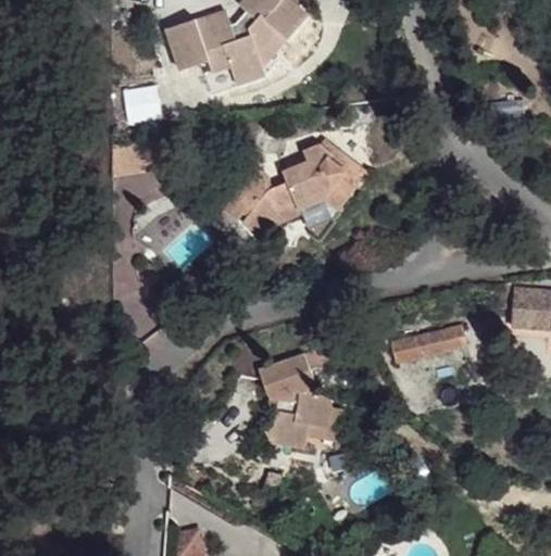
[(191,20),(164,29),(179,70),(205,62),(208,70),(202,73),(211,95),(265,74),(264,65),(258,52),(275,30),(285,39),(305,13),(290,0),(241,0),(238,3),(243,8),(233,24),(226,25),(218,27),(216,24),(195,28),(191,20)]
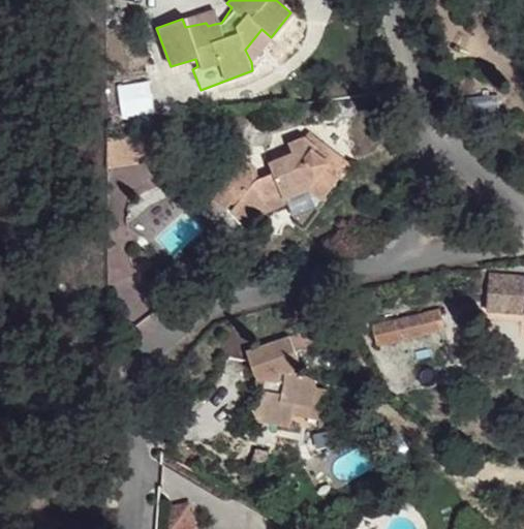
[(210,8),(182,19),(215,24),(210,8)]
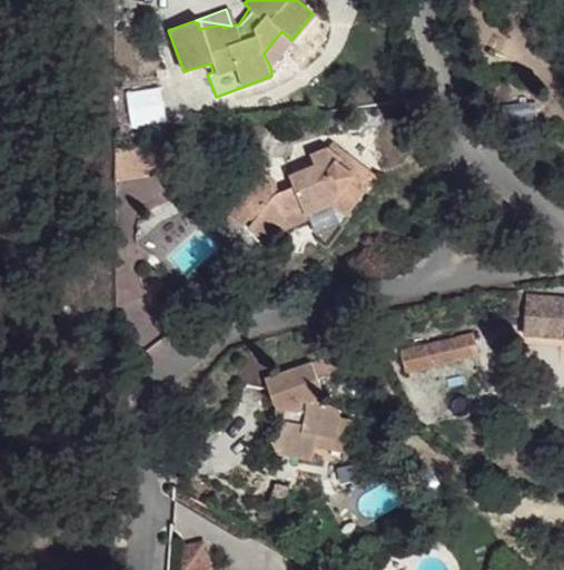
[(282,31),(264,53),(270,67),(292,40),(282,31)]
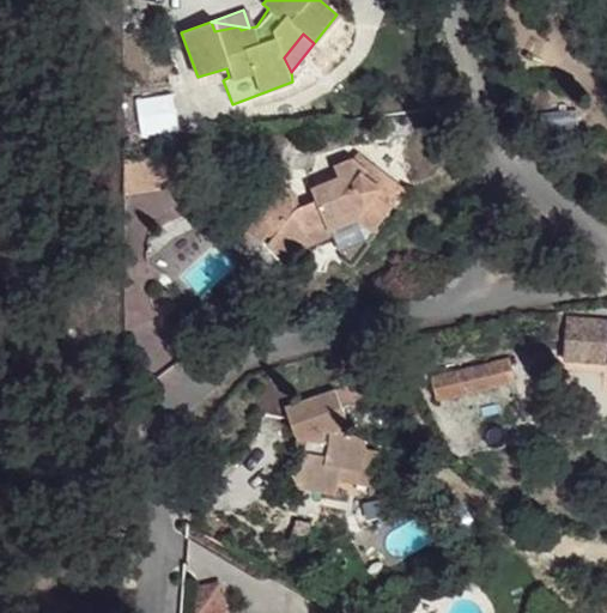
[(132,98),(135,135),(173,132),(169,95),(132,98)]
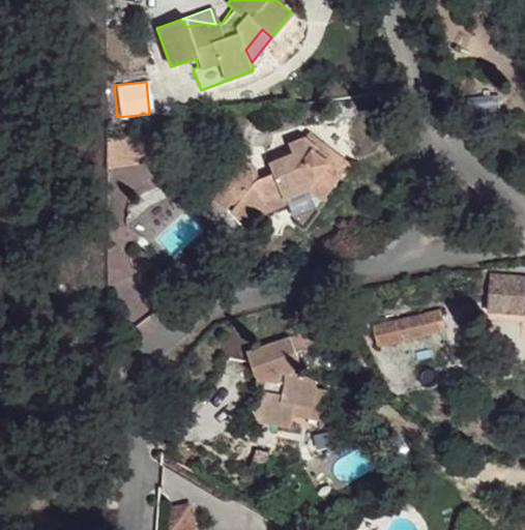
[(105,127),(103,157),(129,155),(129,123),(105,127)]
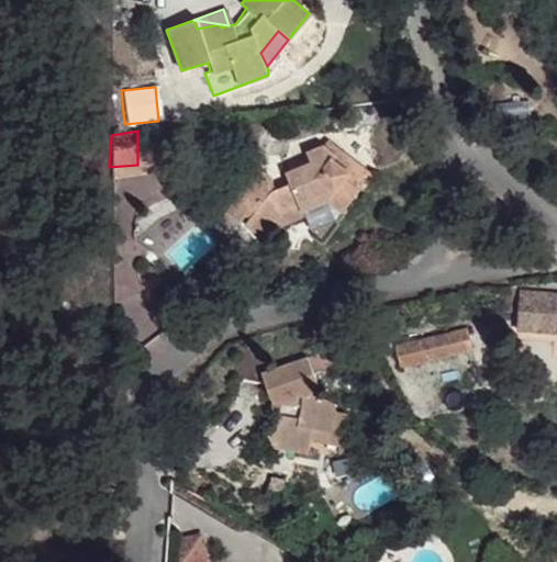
[(137,131),(137,165),(165,160),(164,131),(137,131)]
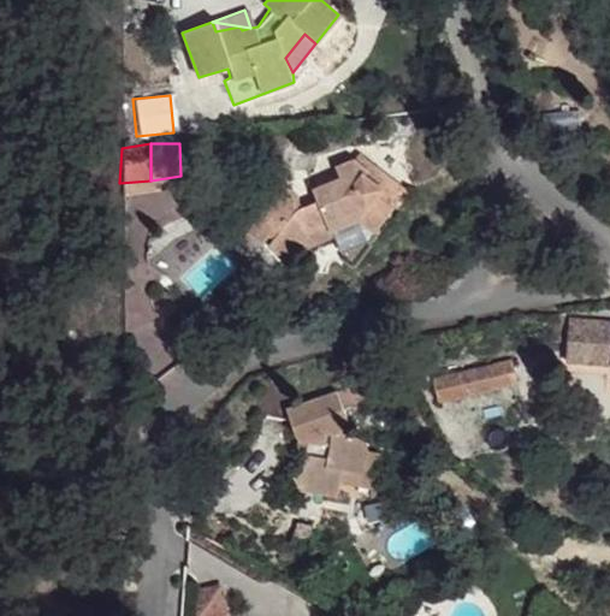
[(273,170),(236,219),(255,231),(266,220),(271,224),(265,235),(286,250),(301,234),(354,212),(368,221),(403,178),(366,153),(347,173),(336,169),(307,179),(311,190),(296,196),(289,179),(273,170)]
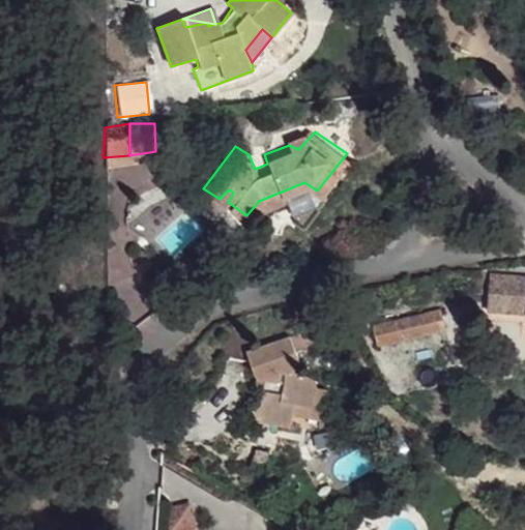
[(524,277),(489,274),(487,311),(524,311),(524,277)]
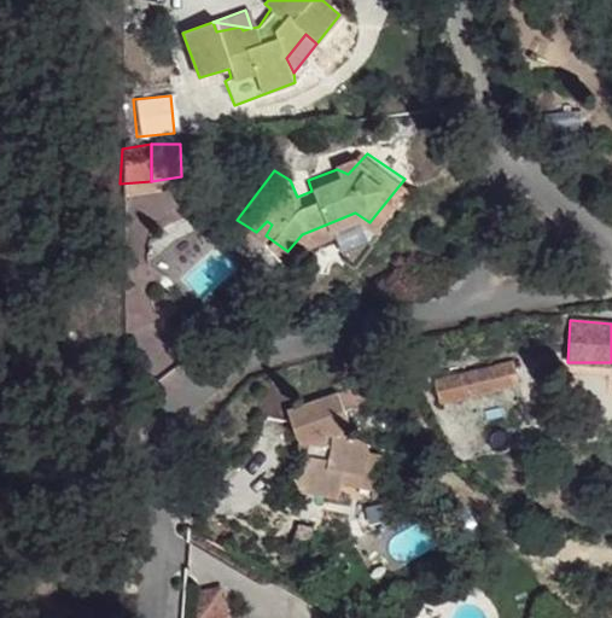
[(433,379),(437,403),(514,386),(510,363),(433,379)]
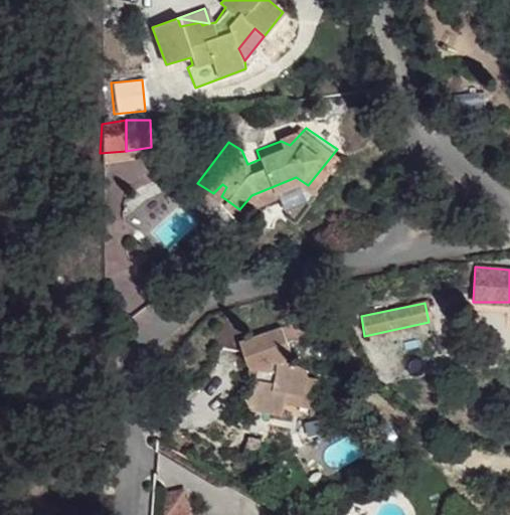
[(283,326),(237,339),(241,352),(246,362),(252,367),(258,372),(257,379),(255,395),(248,398),(249,410),(283,413),(288,393),(315,396),(319,377),(308,375),(305,369),(297,364),(286,362),(284,357),(291,354),(283,326)]
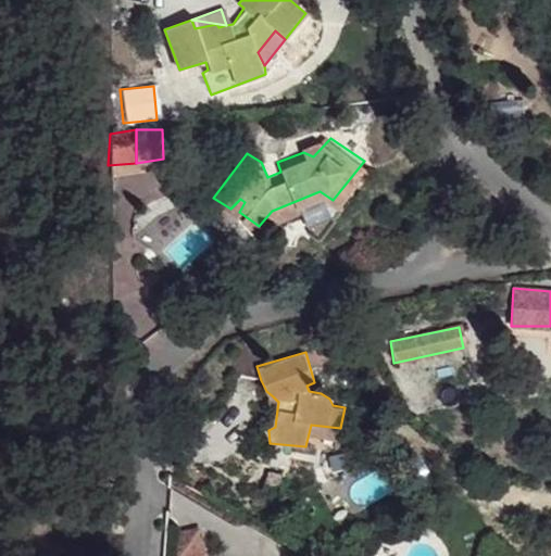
[(267,401),(265,413),(271,413),(273,409),(277,409),(278,402),(267,401)]
